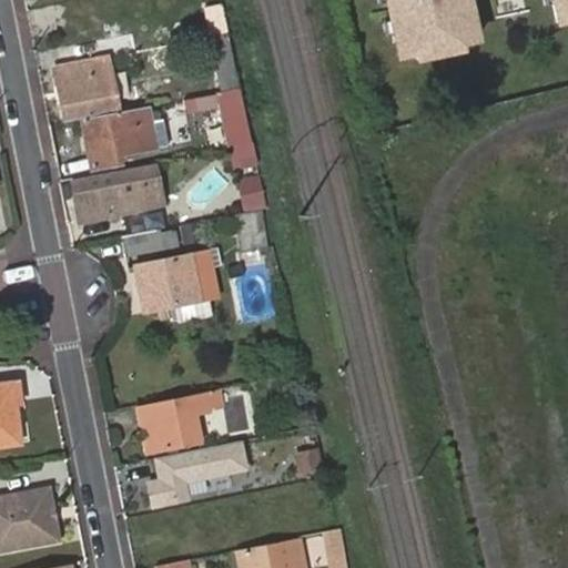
[(392,0),(404,52),(421,48),(423,54),(467,46),(465,39),(482,34),(473,0),(392,0)]
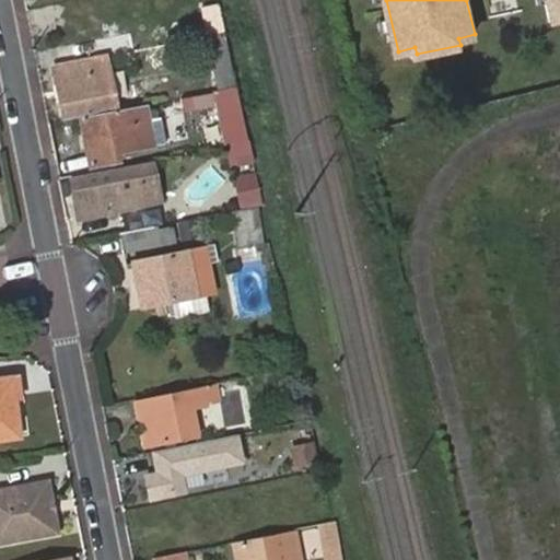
[(559,0),(549,0),(553,15),(559,13),(559,0)]
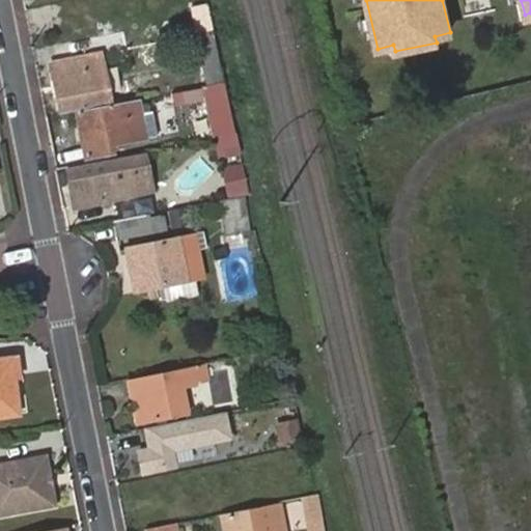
[(214,30),(207,2),(190,7),(195,33),(214,30)]
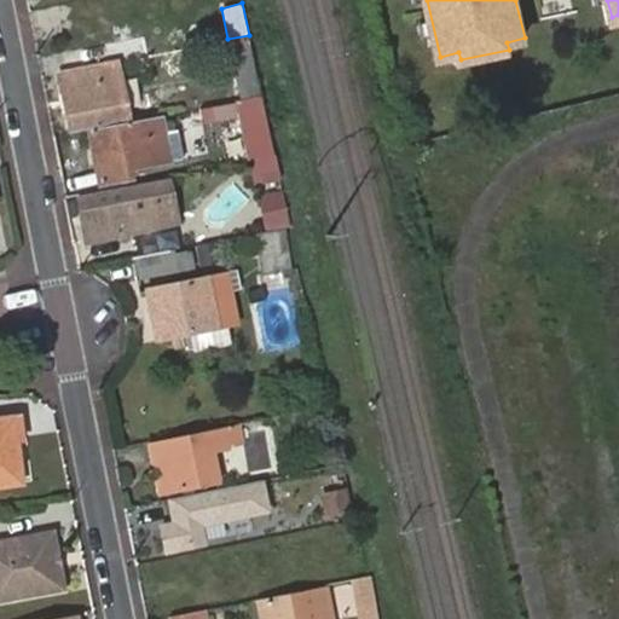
[(115,62),(149,56),(145,35),(100,45),(103,65),(115,62)]
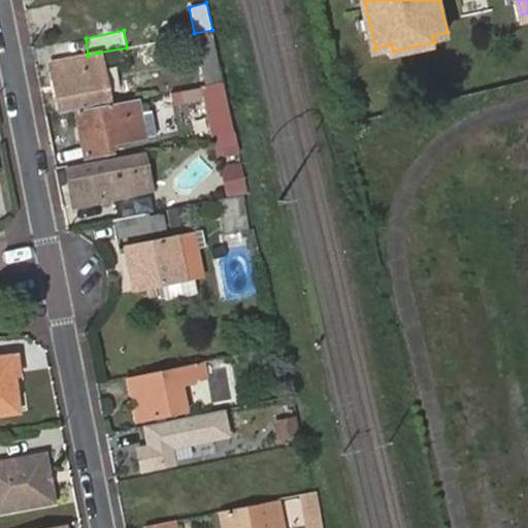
[(212,30),(194,33),(201,64),(219,61),(212,30)]
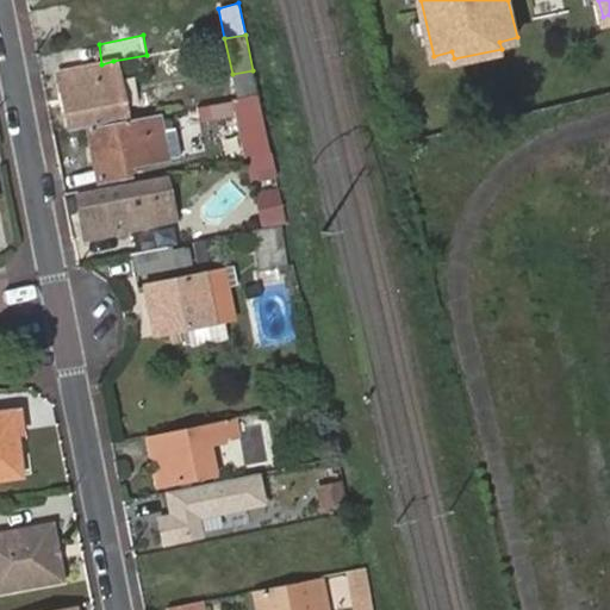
[(125,120),(113,61),(101,64),(57,73),(69,131),(87,128),(125,120)]
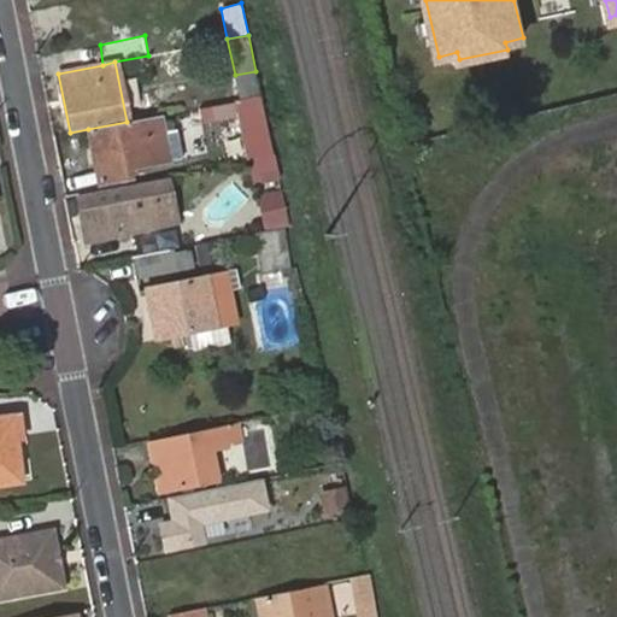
[(260,95),(256,71),(235,75),(241,99),(260,95)]
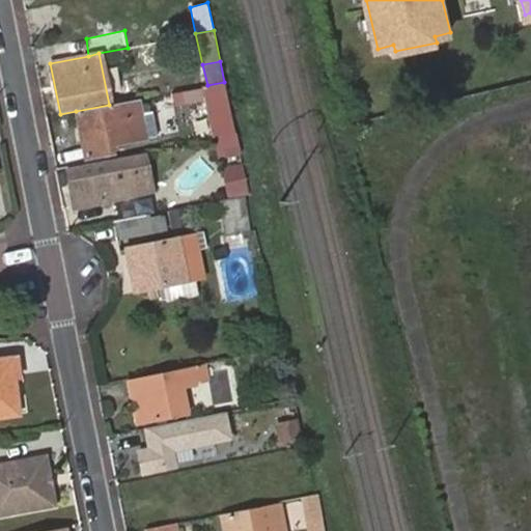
[(224,82),(207,85),(217,134),(234,131),(224,82)]
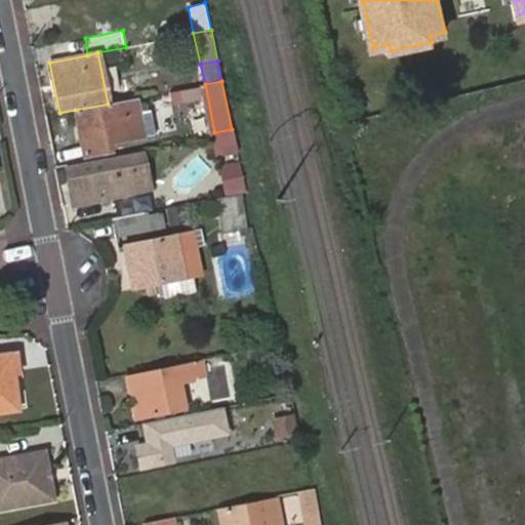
[(134,97),(108,104),(75,110),(84,155),(107,151),(106,144),(143,135),(134,97)]
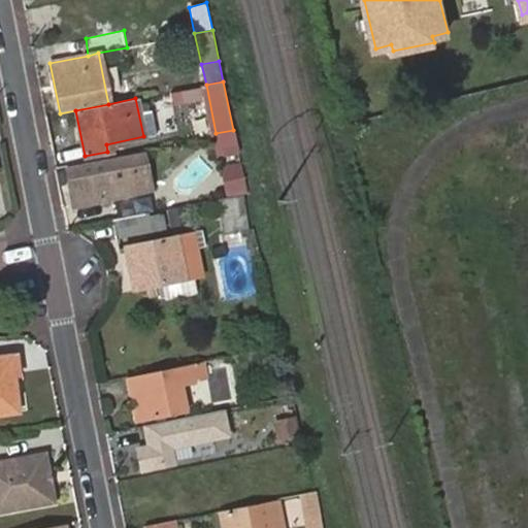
[(65,169),(73,207),(114,199),(113,198),(154,190),(145,151),(126,155),(106,159),(106,161),(65,169)]
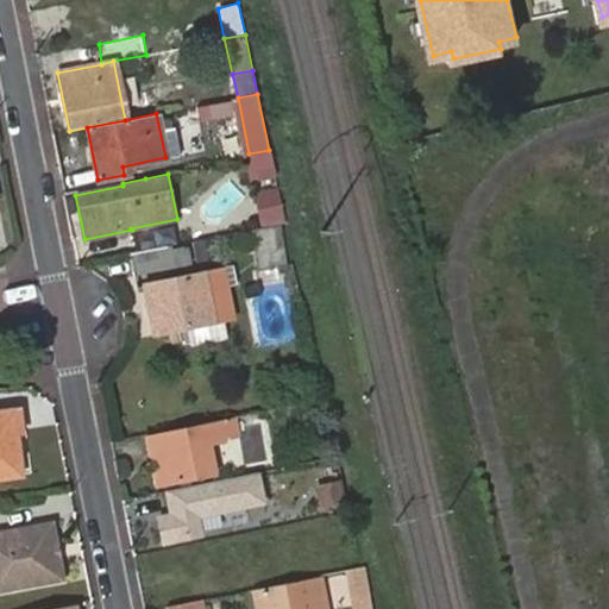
[(283,223),(277,194),(257,198),(262,227),(277,224),(283,223)]
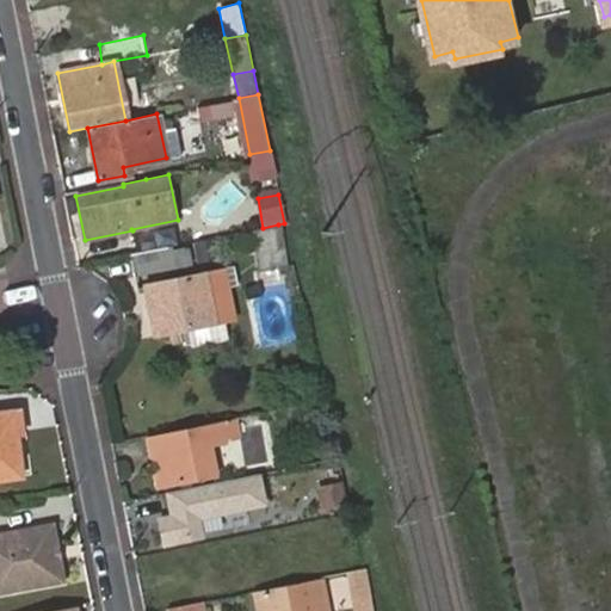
[(285,264),(278,224),(263,228),(255,229),(247,230),(255,270),(285,264)]
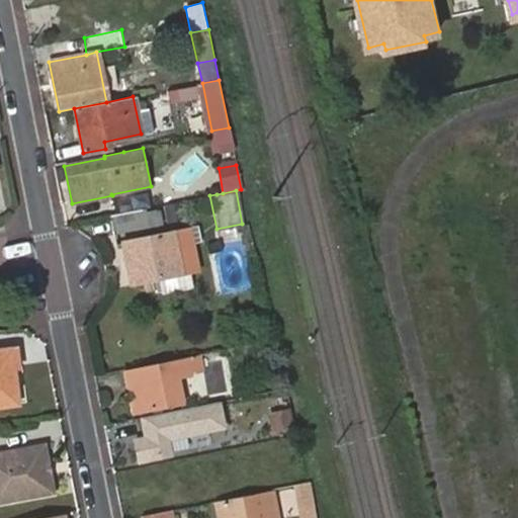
[(183,202),(163,206),(166,224),(186,220),(183,202)]
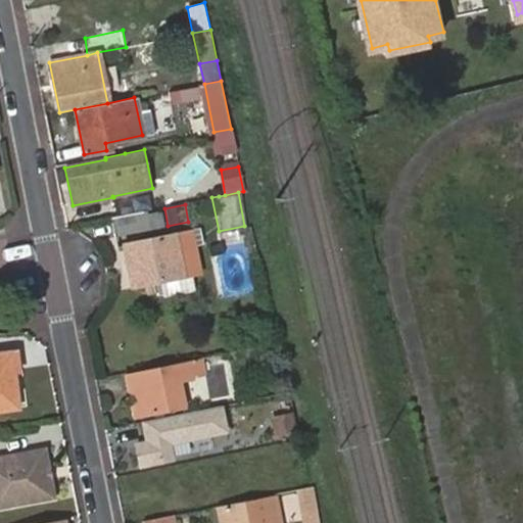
[(144,210),(110,218),(113,236),(147,229),(144,210)]
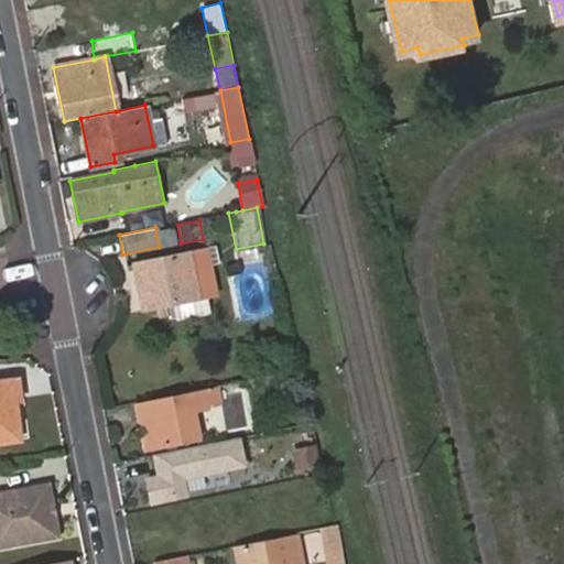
[(203,253),(187,257),(194,286),(209,283),(203,253)]
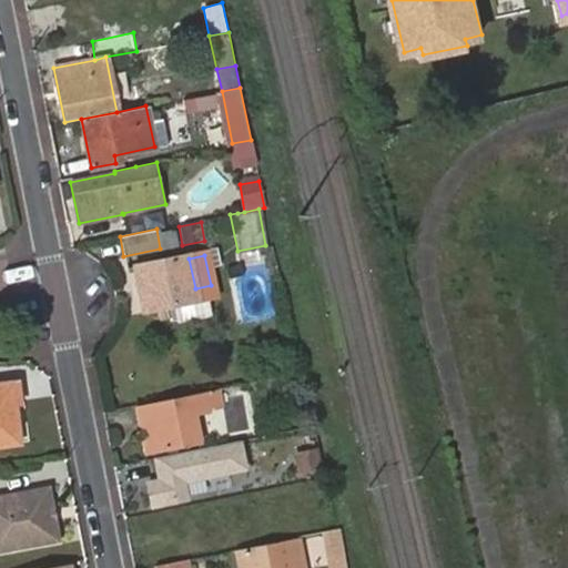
[(143,312),(198,301),(195,288),(189,259),(134,269),(143,312)]
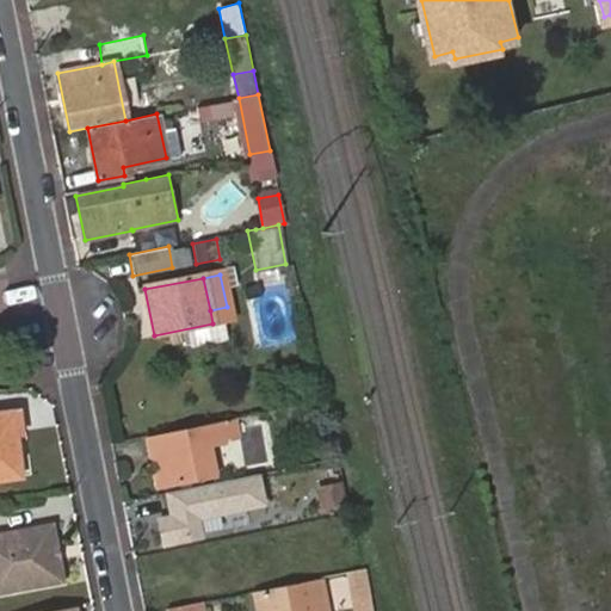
[(16,413),(0,414),(0,479),(17,477),(11,434),(18,433),(16,413)]
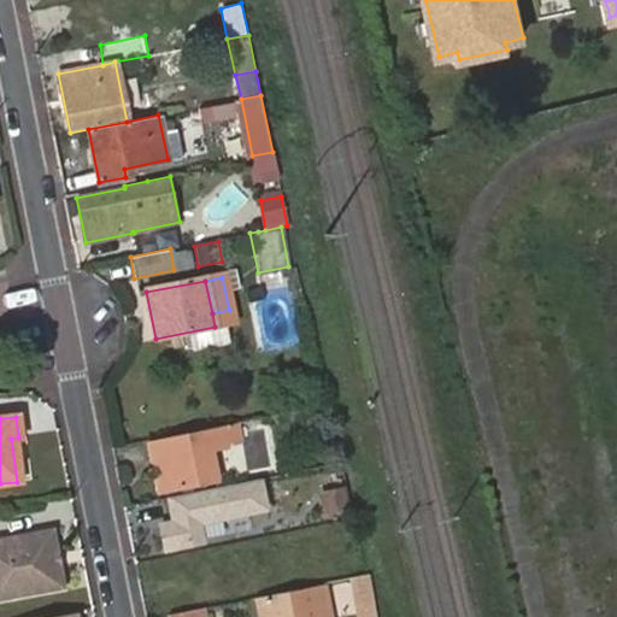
[(142,442),(153,492),(217,479),(211,451),(228,447),(222,424),(142,442)]
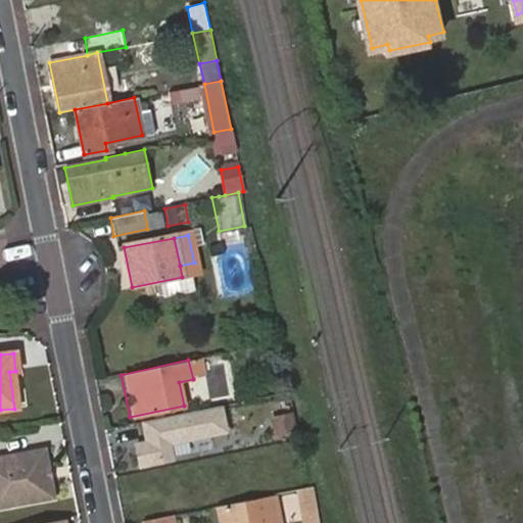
[(207,396),(231,394),(228,364),(205,366),(207,396)]
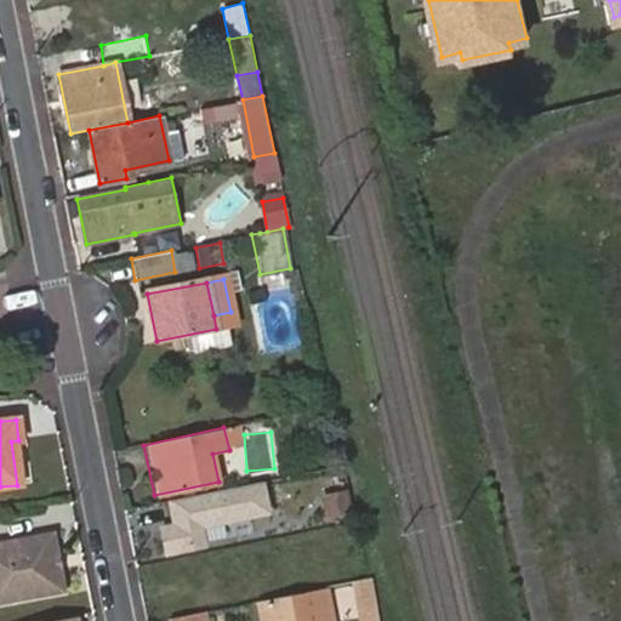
[(319,489),(330,520),(354,512),(342,480),(319,489)]
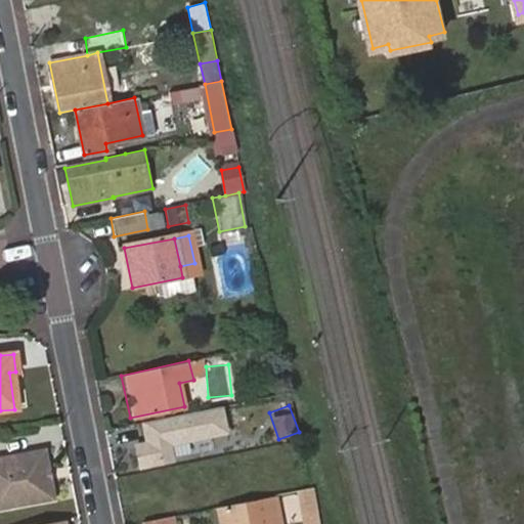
[(199,488),(190,448),(187,436),(229,428),(225,409),(176,419),(179,438),(161,441),(173,494),(199,488)]
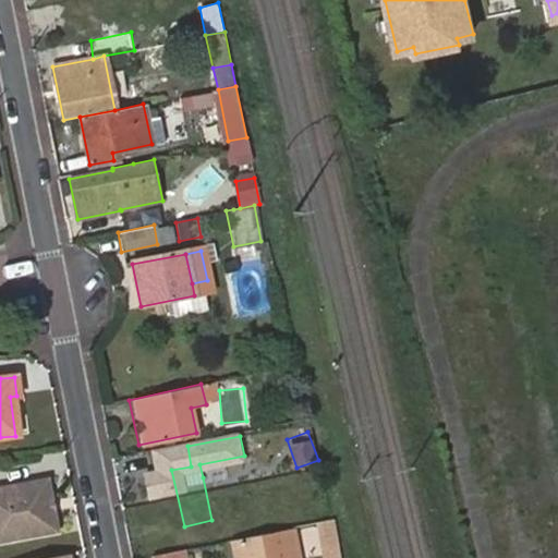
[(0,542),(47,533),(59,532),(47,476),(0,485),(0,542)]
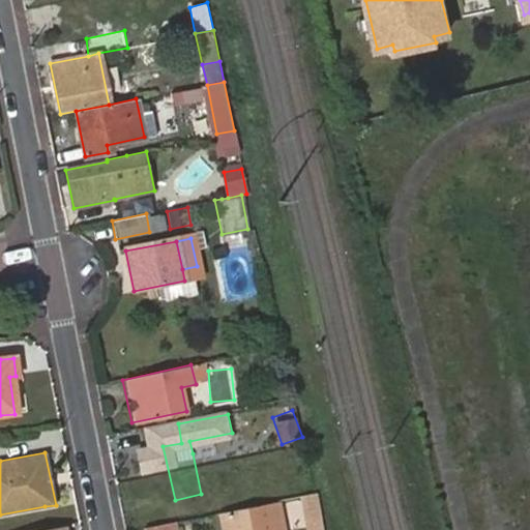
[(321,520),(316,494),(302,496),(307,522),(321,520)]
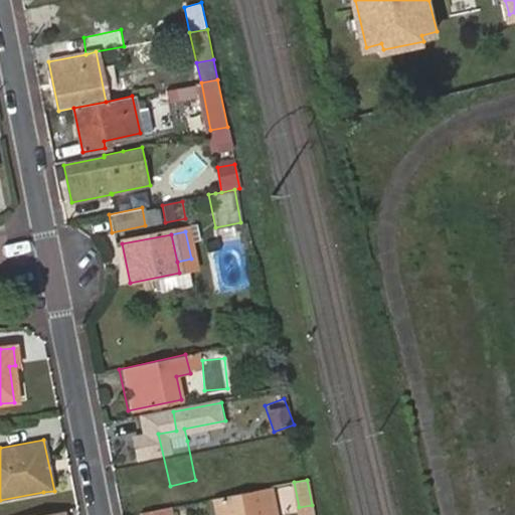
[(277,514),(272,487),(209,498),(212,514),(277,514)]
